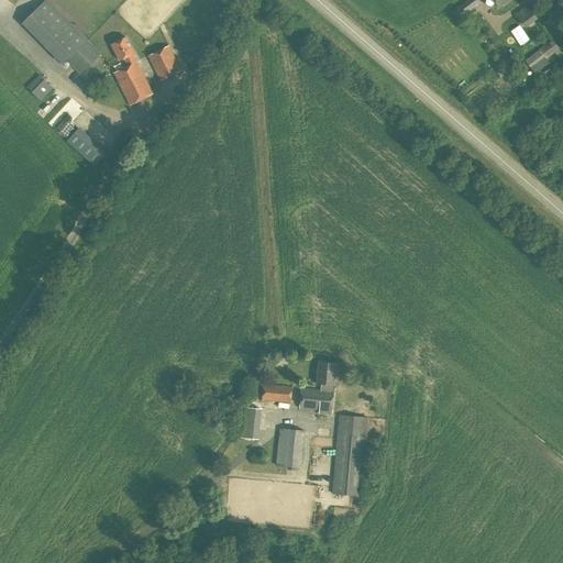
[(477,0),(466,0),(461,4),(466,12),(475,6),(479,2),(477,0)]
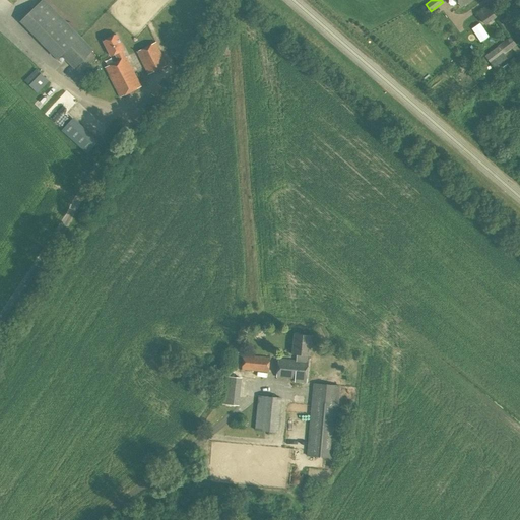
[(75,69),(93,51),(42,1),(20,22),(59,59),(62,56),(75,69)]
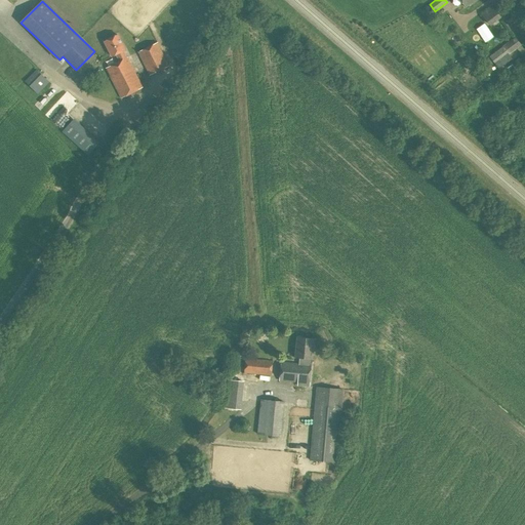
[(490,24),(499,17),(491,6),(482,13),(490,24)]
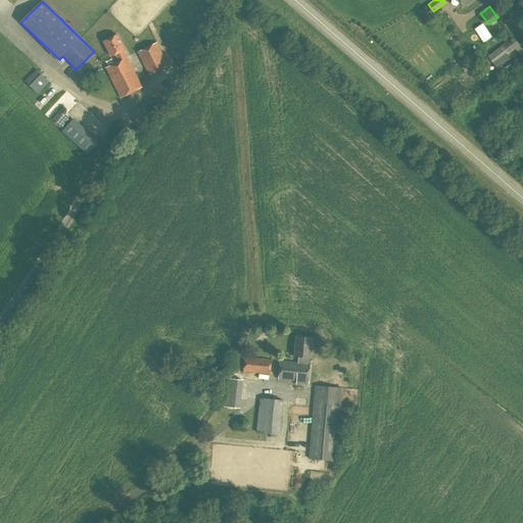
[(111,56),(115,54),(119,61),(105,68),(121,98),(142,87),(127,57),(123,51),(125,50),(117,35),(104,42),(111,56)]
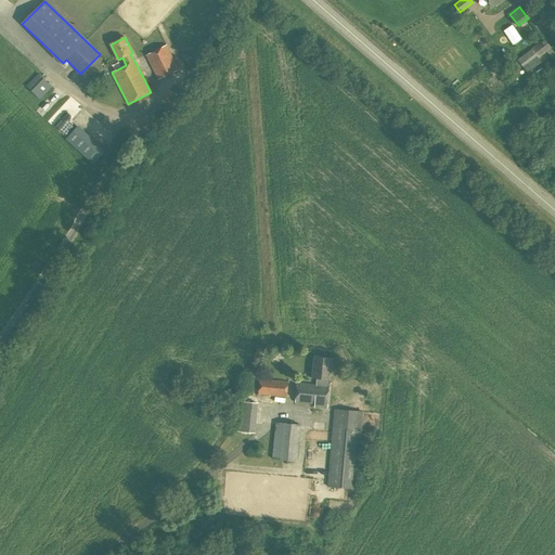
[(545,40),(526,54),(531,61),(537,56),(538,59),(551,49),(545,40)]
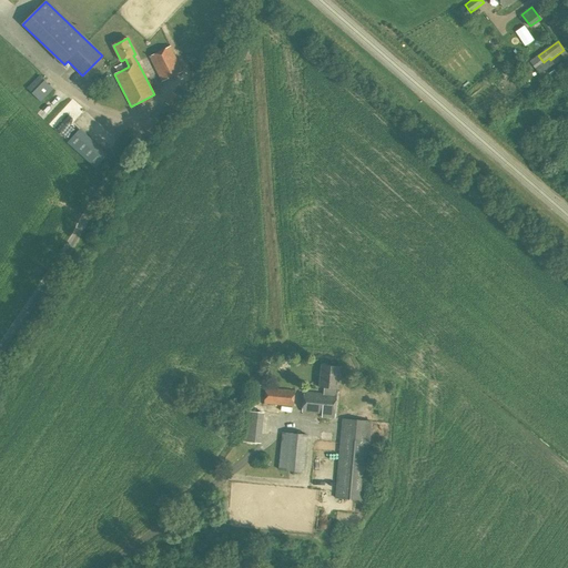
[(162,82),(182,72),(170,47),(150,57),(162,82)]
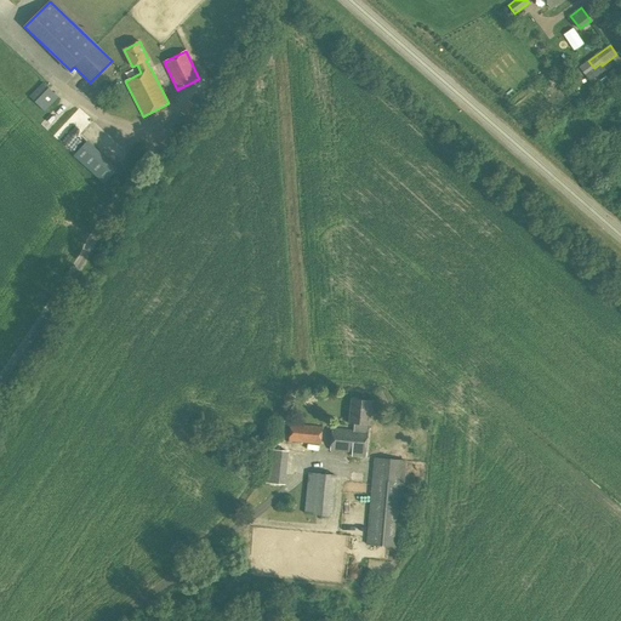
[(588,61),(580,67),(585,74),(594,68),(588,61)]
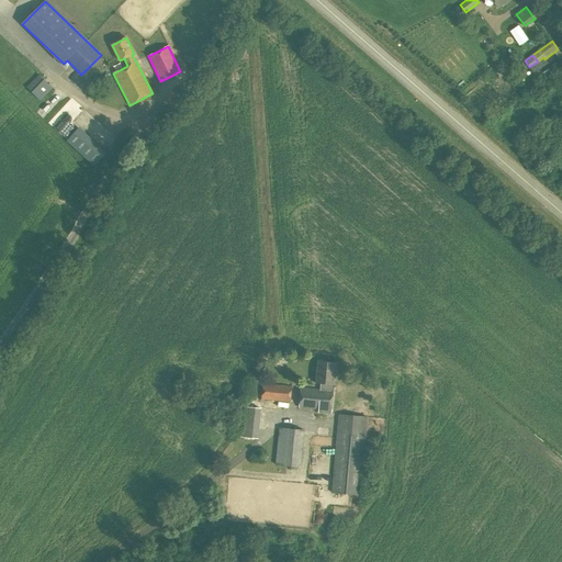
[(41,101),(53,88),(40,75),(27,88),(41,101)]
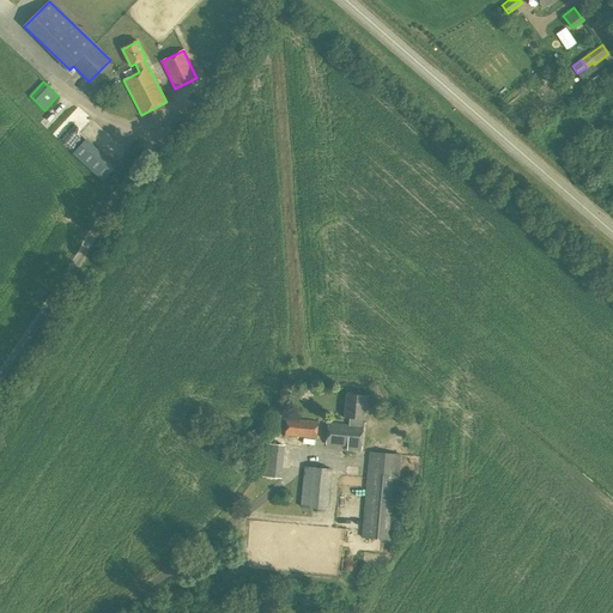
[(523,111),(533,104),(526,96),(516,103),(523,111)]
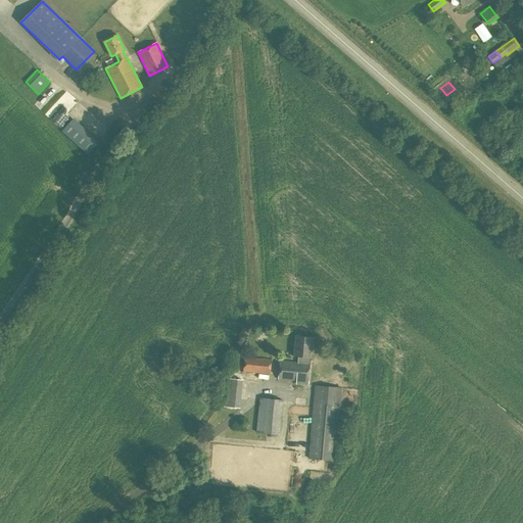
[(158,99),(165,90),(159,86),(152,95),(158,99)]
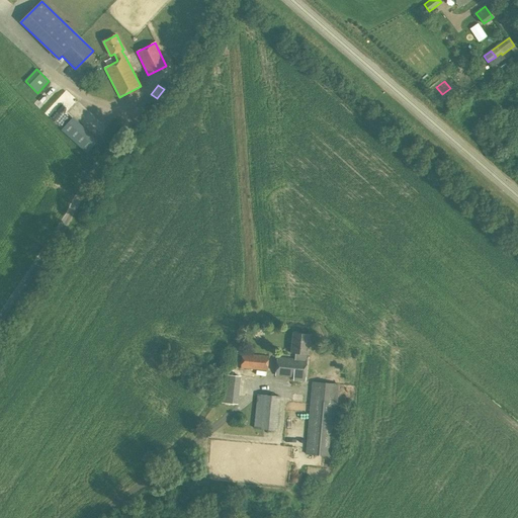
[(87,153),(97,142),(72,118),(62,130),(87,153)]
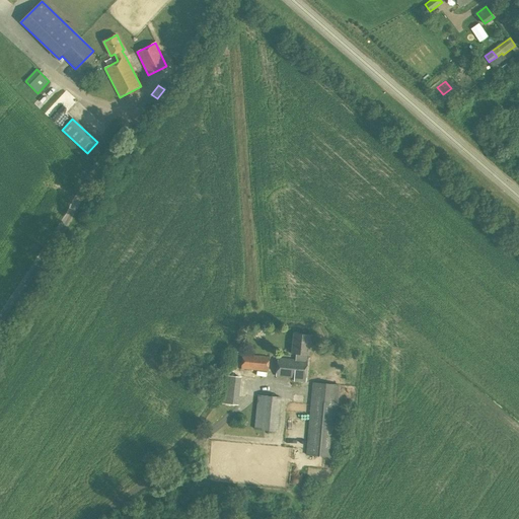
[(308,355),(310,336),(294,334),(292,354),(296,354),(295,360),(278,358),(276,376),(294,378),(294,381),(306,382),(308,355)]
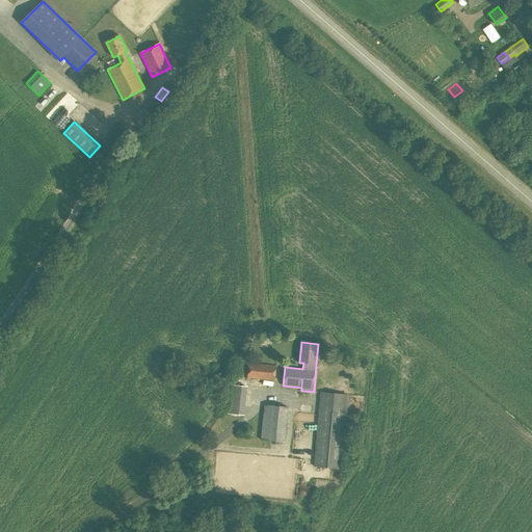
[(274,380),(276,366),(249,364),(247,378),(274,380)]
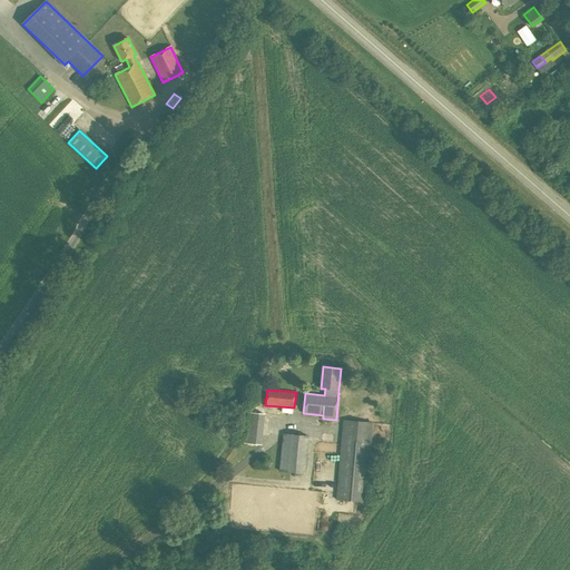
[(261,444),(264,414),(246,412),(244,442),(261,444)]
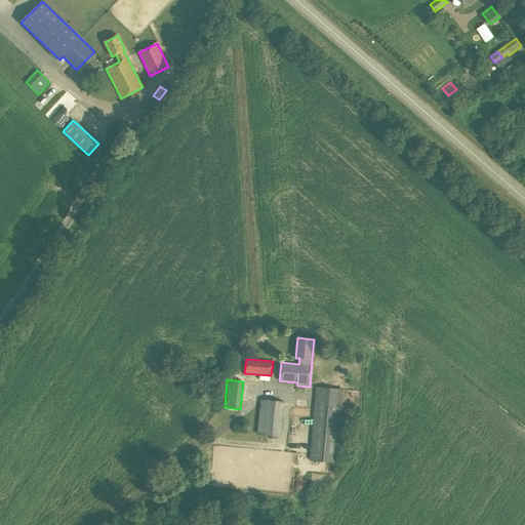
[(317,388),(314,423),(310,460),(336,462),(342,390),(317,388)]
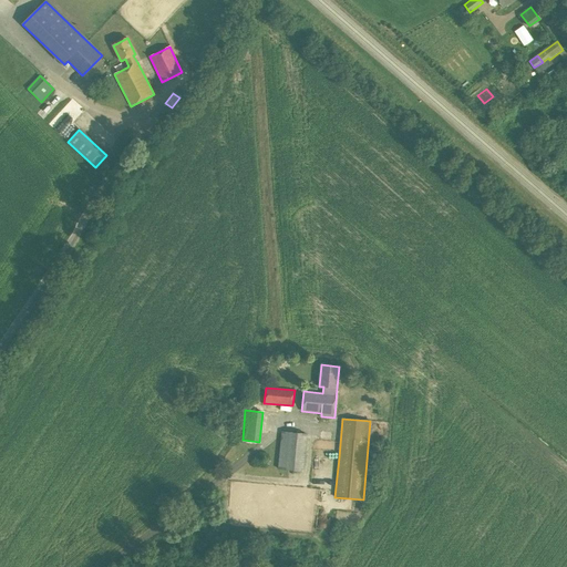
[(302,471),(306,434),(282,432),(278,468),(302,471)]
